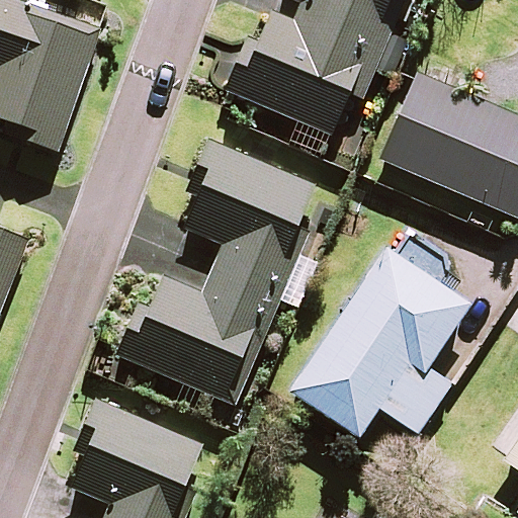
[(99,32),(5,0),(0,0),(0,116),(28,126),(24,139),(58,150),(99,32)]
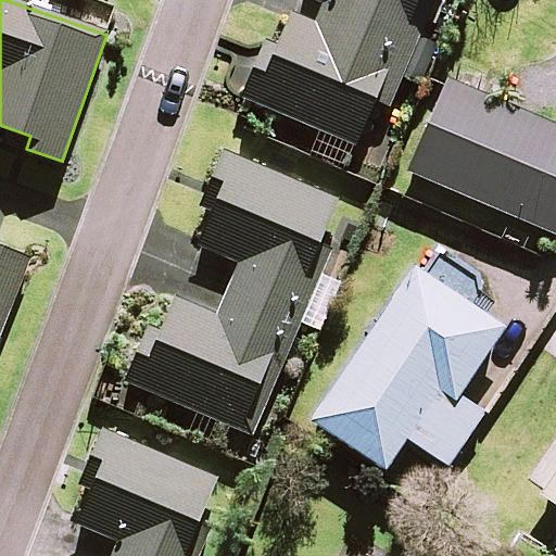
[(294,0),(277,42),(266,38),(241,96),(258,103),(354,143),(374,97),(390,103),(401,79),(422,88),(441,46),(418,36),(433,0),(294,0)]
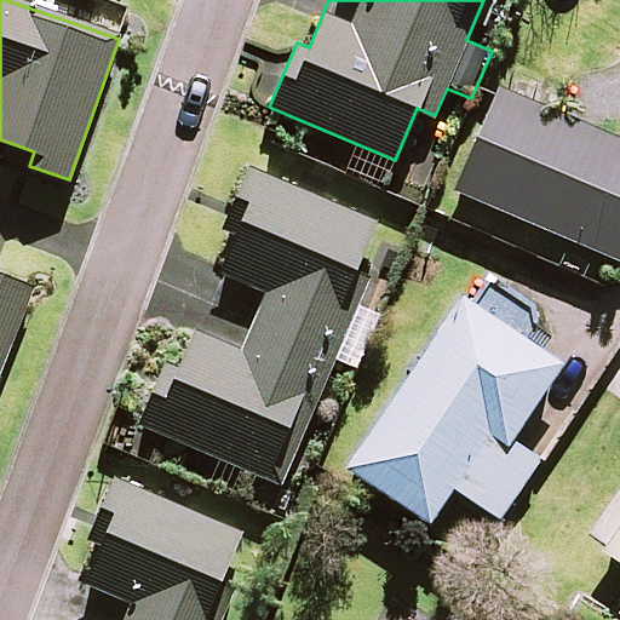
[(619,142),(498,91),(457,191),(619,259),(619,142)]
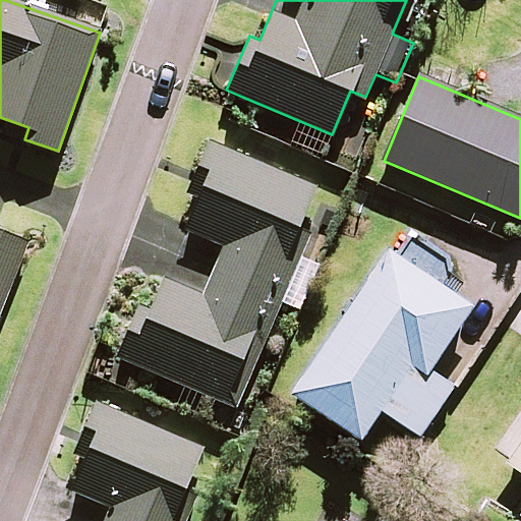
[(326,188),(216,145),(182,229),(224,245),(204,296),(157,278),(124,360),(238,406),(326,188)]
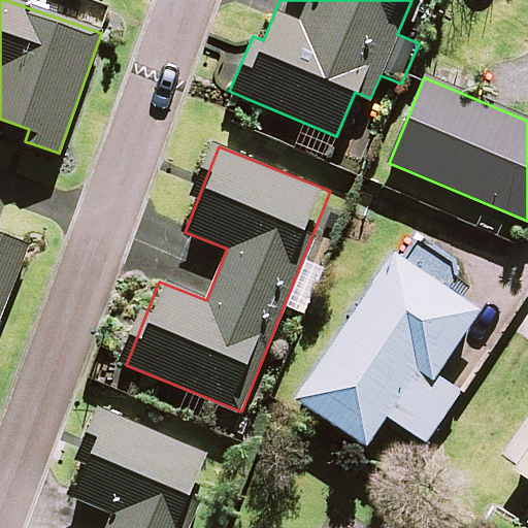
[(0,311),(25,248),(0,237),(0,311)]
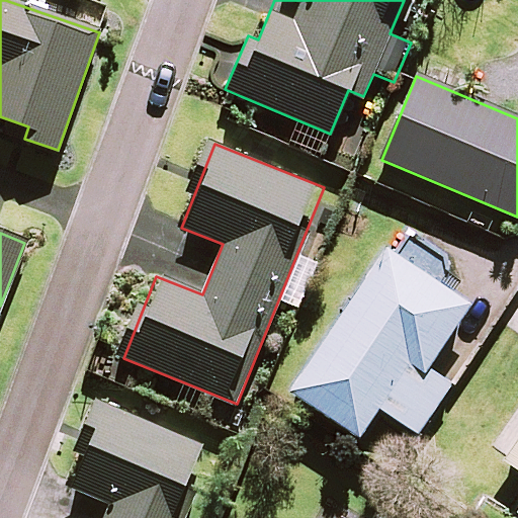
[(468,305),(387,250),(292,391),(359,435),(378,406),(417,432),(449,384),(425,368),(468,305)]
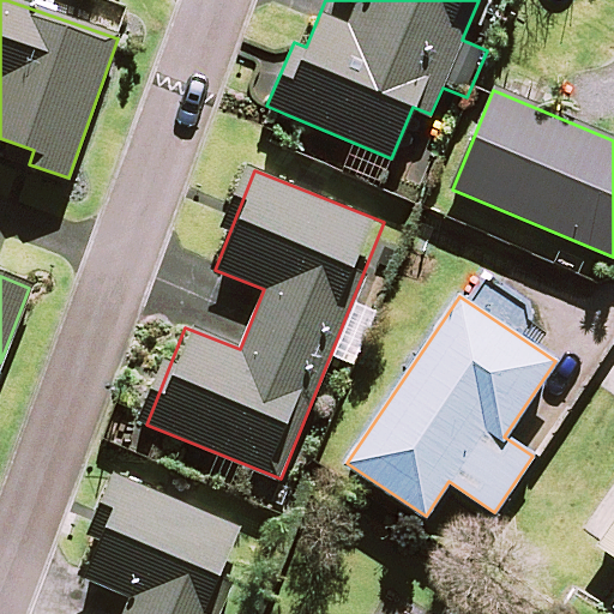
[(82,542),(96,548),(84,579),(131,597),(124,613),(215,613),(250,530),(127,481),(109,474),(82,542)]
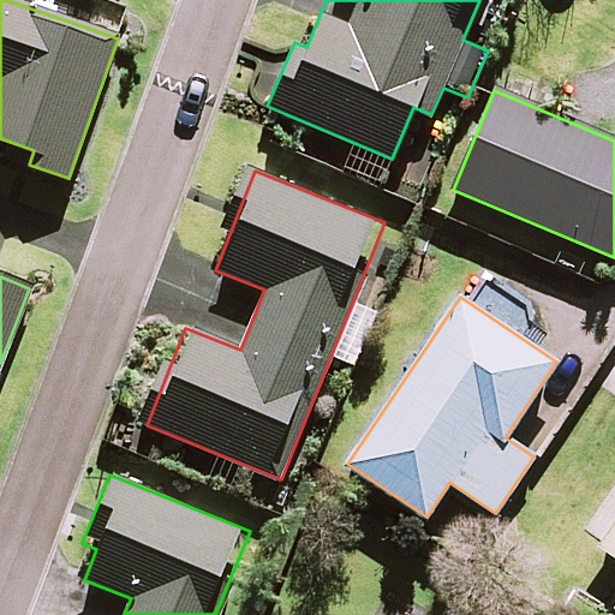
[(614,513),(595,542),(614,555),(614,513)]
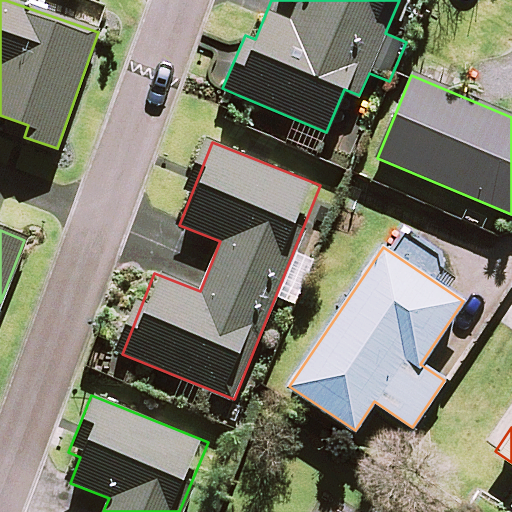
All buildings are outlined.
